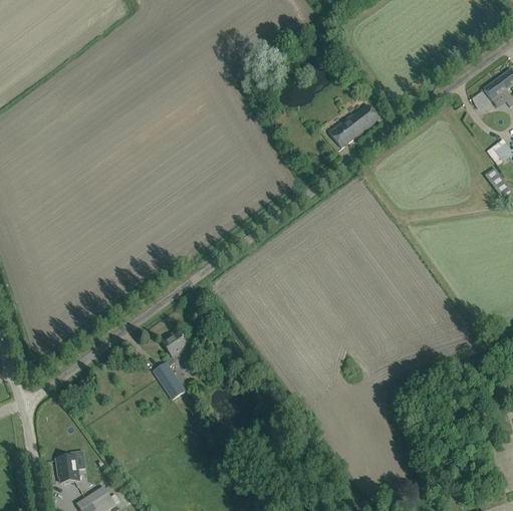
[(512,71),(510,67),(497,77),(505,89),(510,85),(512,89),(512,91),(510,94),(512,98),(512,71)]
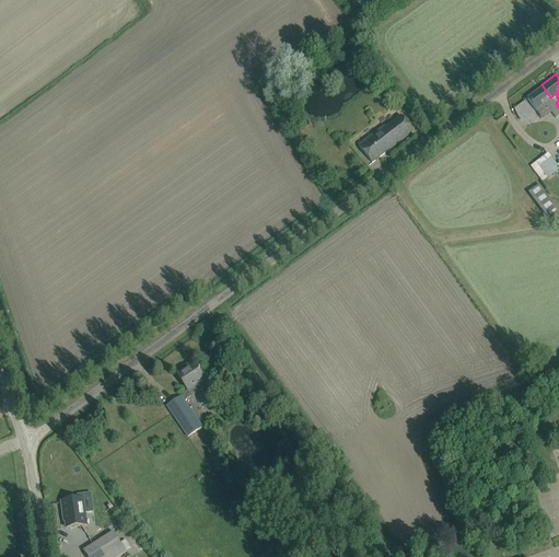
[(542,84),(526,95),(535,108),(545,102),(550,108),(550,109),(555,116),(558,112),(558,107),(556,103),(550,97),(542,84)]
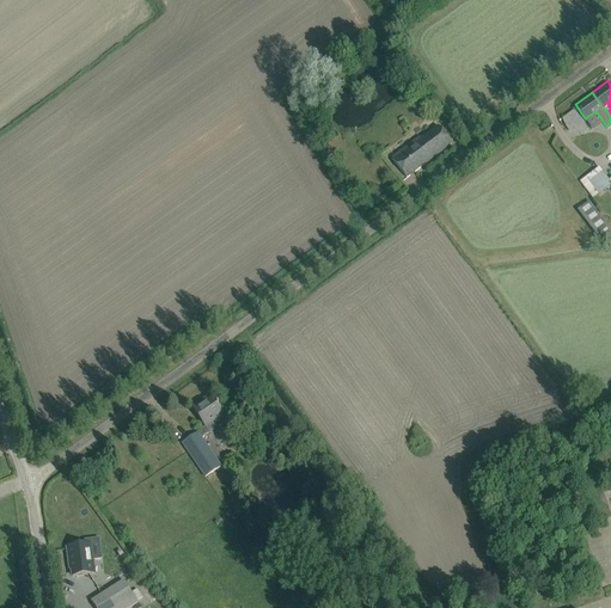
[(417,111),(429,102),(423,93),(410,103),(417,111)]
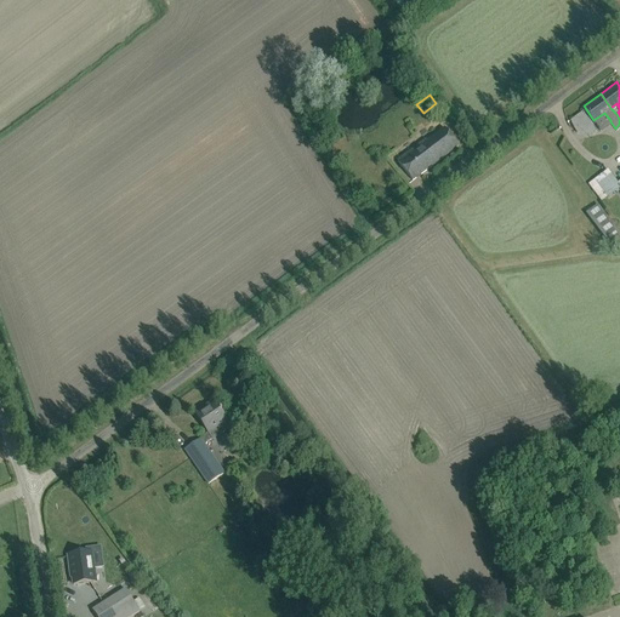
[(405,150),(397,158),(411,177),(415,175),(420,171),(458,143),(444,125),(426,138),(408,153),(405,150)]
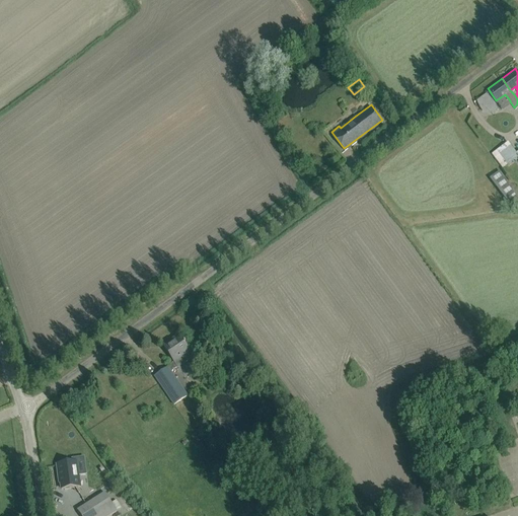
[(507,163),(517,154),(510,143),(499,152),(507,163)]
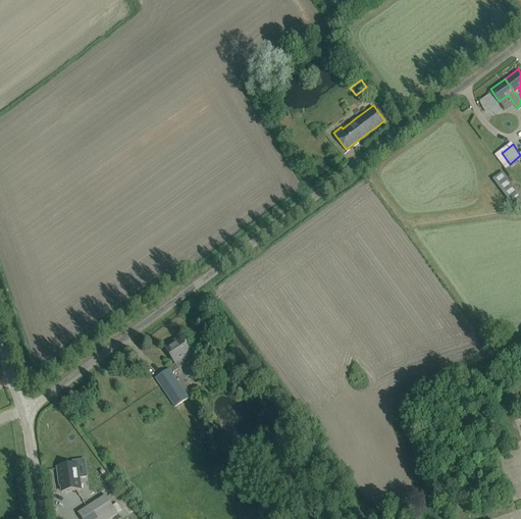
[(493,179),(513,206),(520,200),(520,196),(505,172),(493,179)]
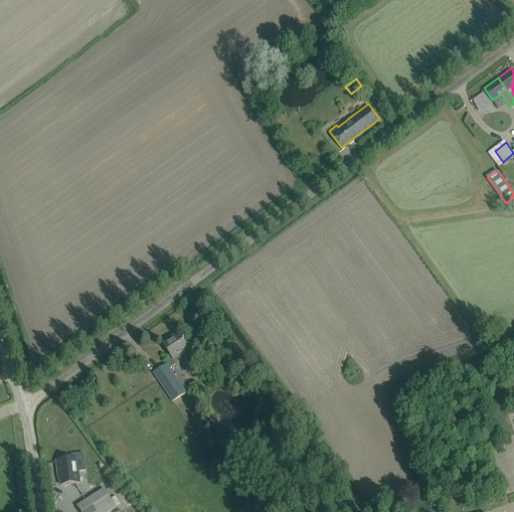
[(182,339),(183,339),(182,337),(181,338),(176,330),(176,331),(169,335),(170,338),(163,343),(172,357),(179,353),(181,357),(190,351),(185,344),(182,339)]
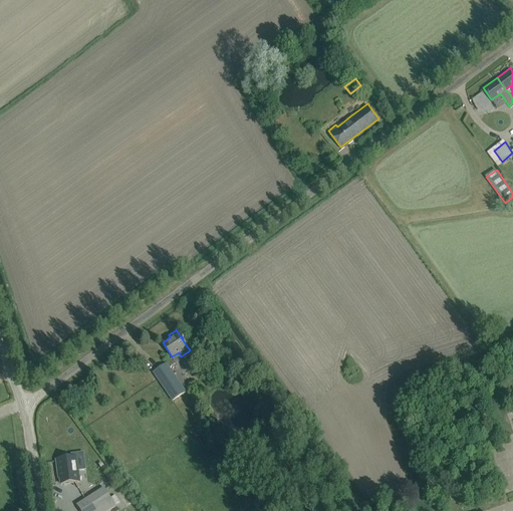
[(166,360),(152,369),(171,398),(184,389),(166,360)]
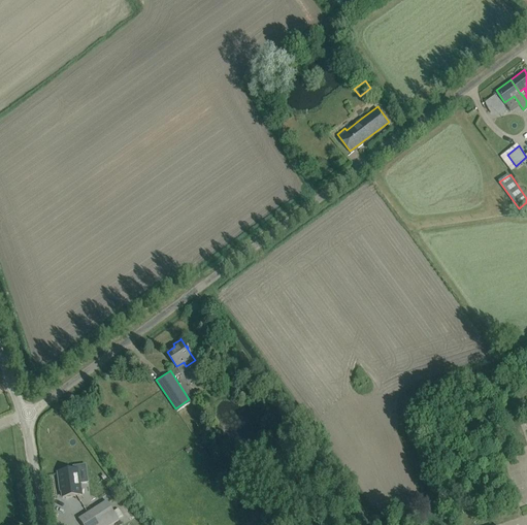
[(241,383),(236,389),(245,396),(251,390),(241,383)]
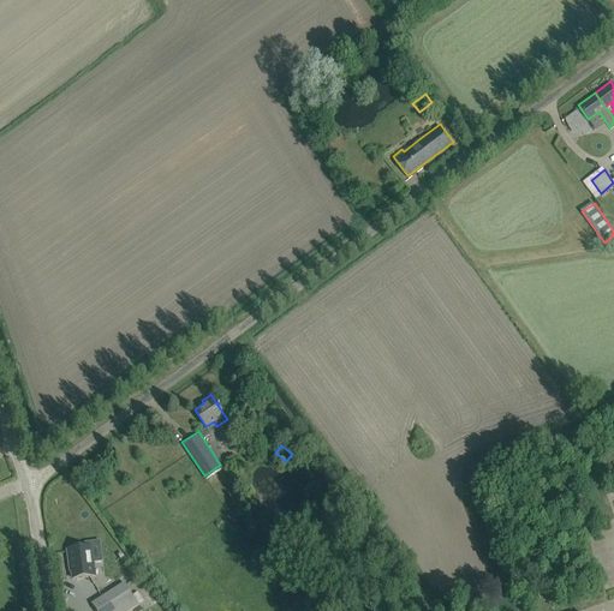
[(89,544),(66,547),(69,563),(70,563),(72,576),(94,573),(89,544)]
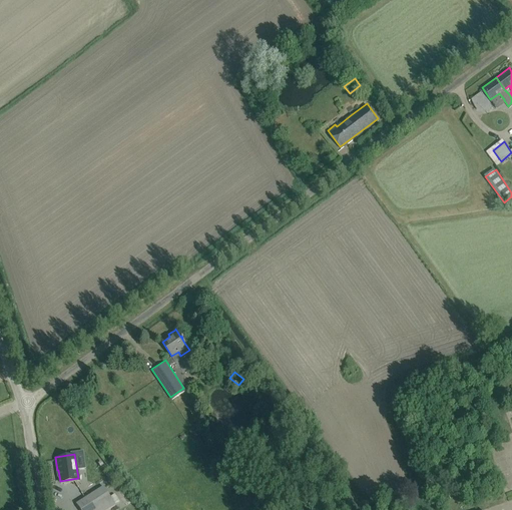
[(221,468),(215,471),(222,481),(227,478),(228,477),(221,468)]
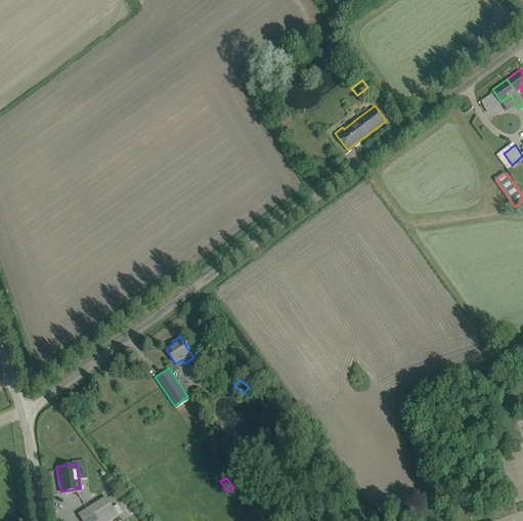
[(82,520),(103,520),(117,513),(105,495),(77,513),(82,520)]
